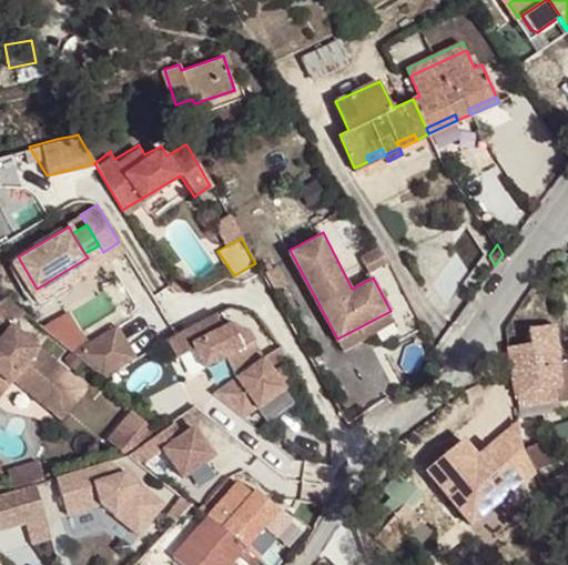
[(37,289),(18,256),(11,261),(34,300),(64,282),(60,274),(37,289)]
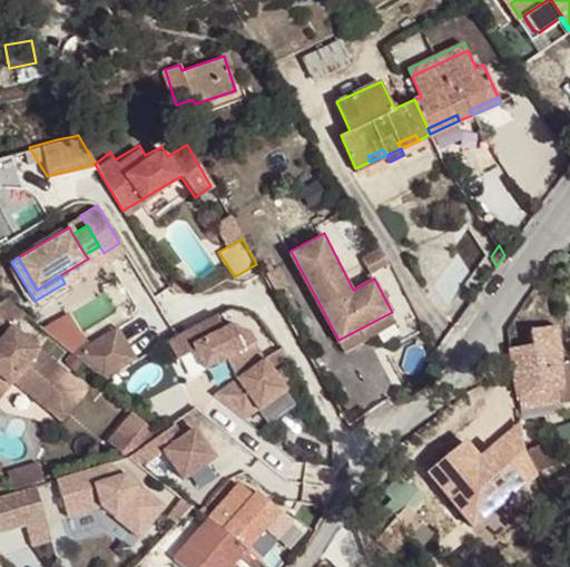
[(52,411),(78,381),(13,326),(26,312),(7,296),(0,302),(0,388),(3,391),(13,379),(52,411)]
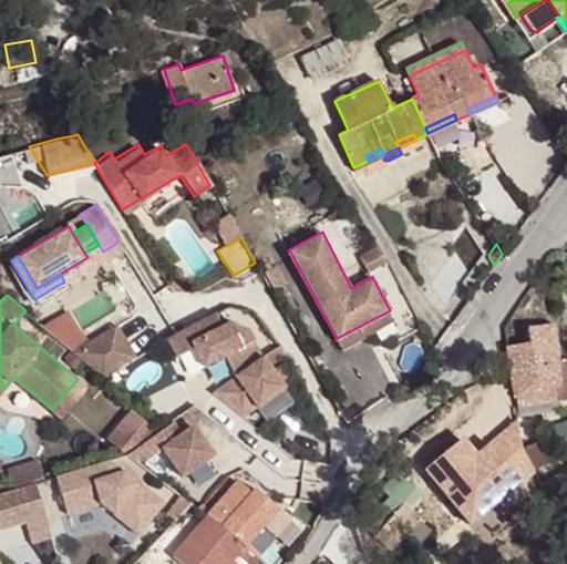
[(217,318),(208,304),(171,328),(160,335),(173,356),(192,344),(202,359),(248,329),(243,319),(225,314),(217,318)]
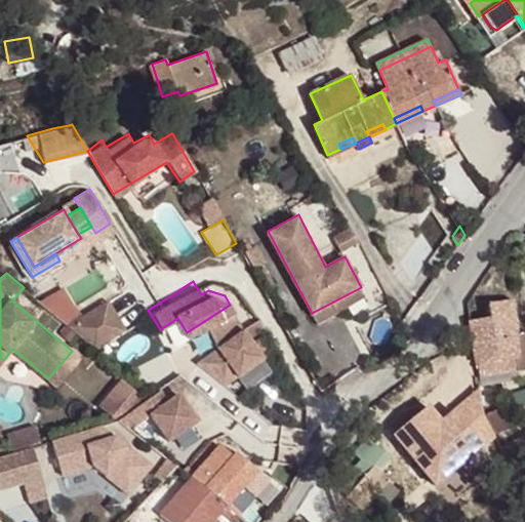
[(366,296),(361,287),(312,313),(317,322),(366,296)]
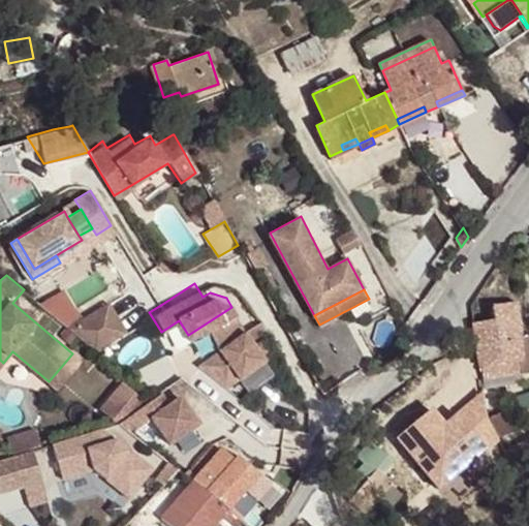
[(104,299),(65,323),(93,347),(123,329),(104,299)]
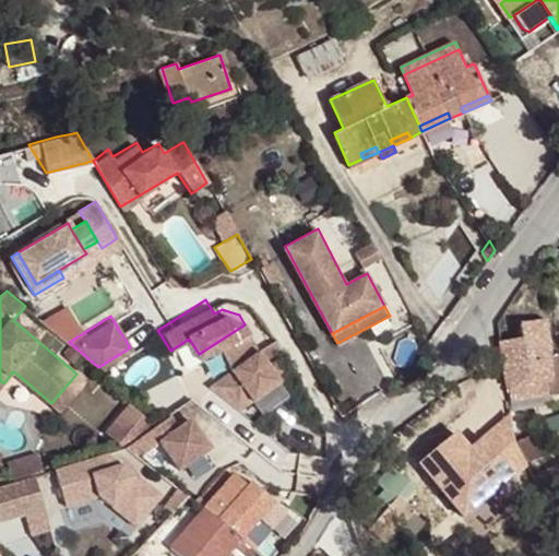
[(558,354),(551,355),(546,318),(520,322),(522,336),(500,340),(508,399),(558,392),(558,354)]
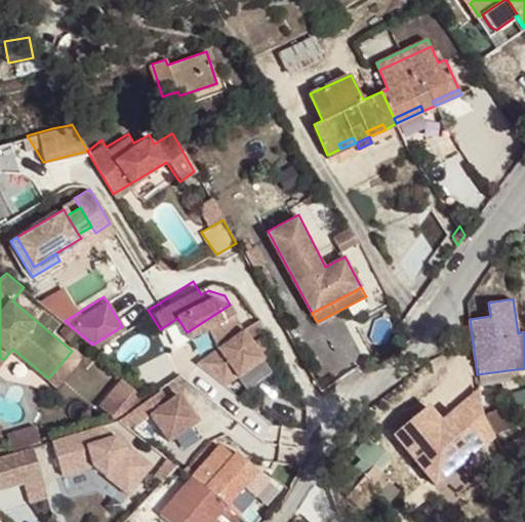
[(237,373),(261,355),(240,325),(194,360),(221,383),(236,372),(237,373)]
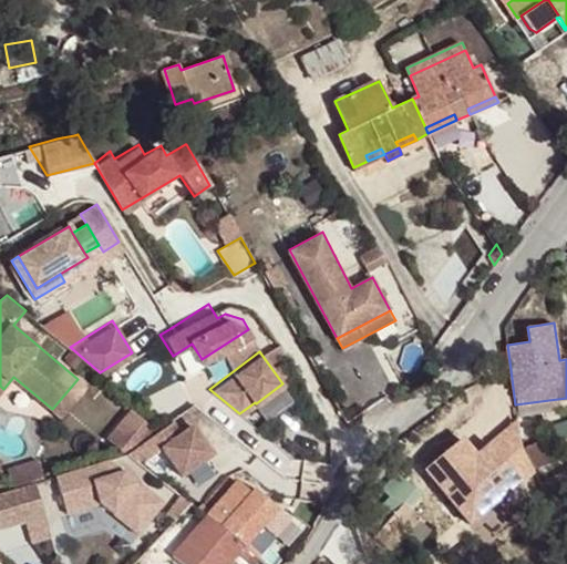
[(78,379),(52,409),(61,417),(88,388),(78,379)]
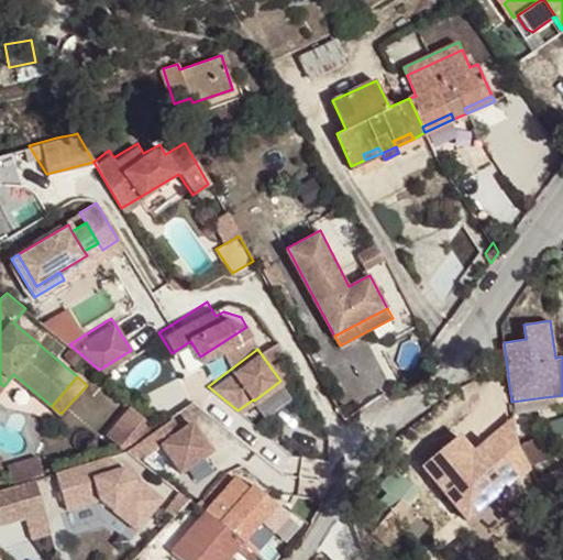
[(562,395),(511,402),(514,412),(562,404),(562,395)]
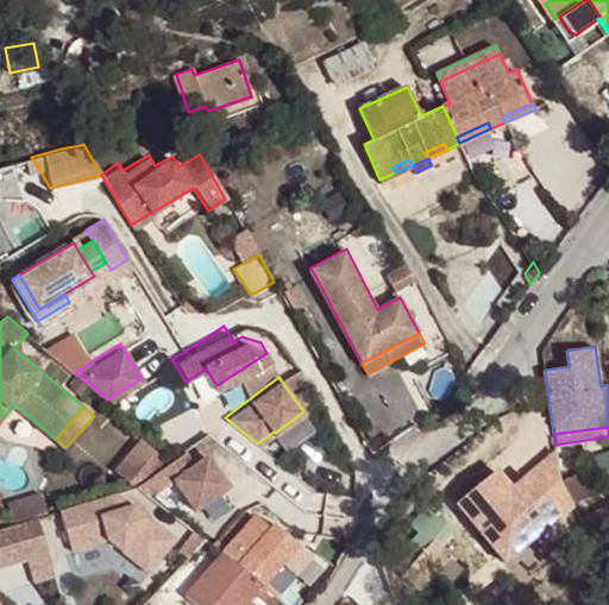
[(547,457),(537,445),(469,508),(521,562),(592,496),(552,452),(547,457)]
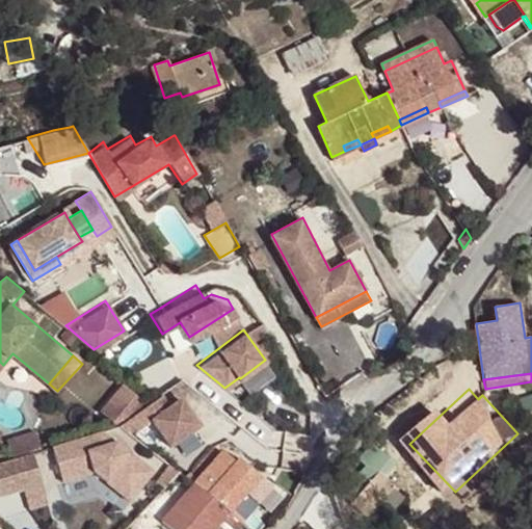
[(154,399),(136,414),(144,424),(152,419),(171,445),(194,427),(195,416),(179,396),(169,404),(160,394),(154,399)]
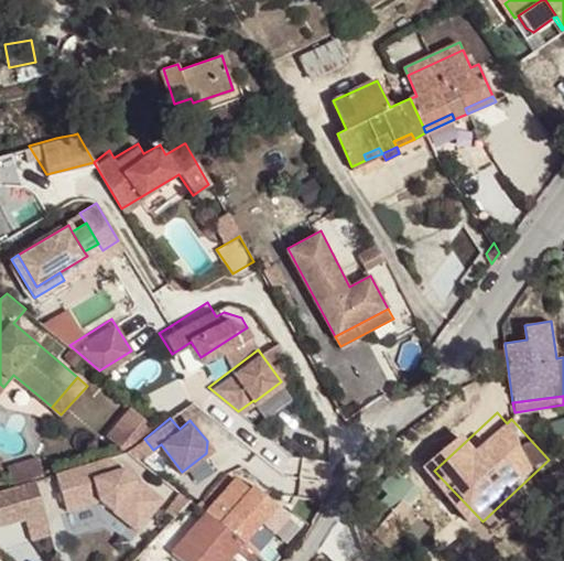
[(45,454),(14,463),(20,482),(51,472),(45,454)]
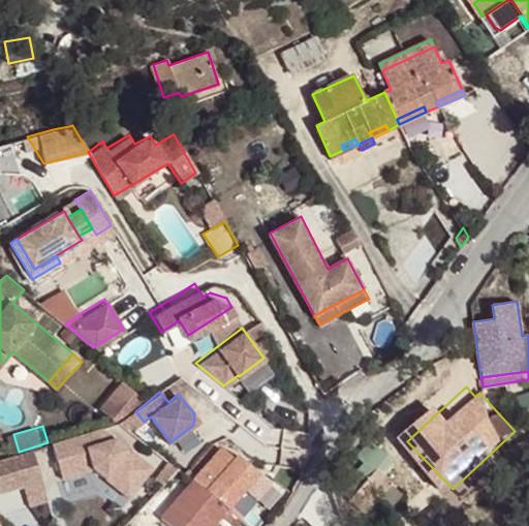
[(146,462),(100,429),(52,443),(62,477),(93,469),(123,491),(146,462)]
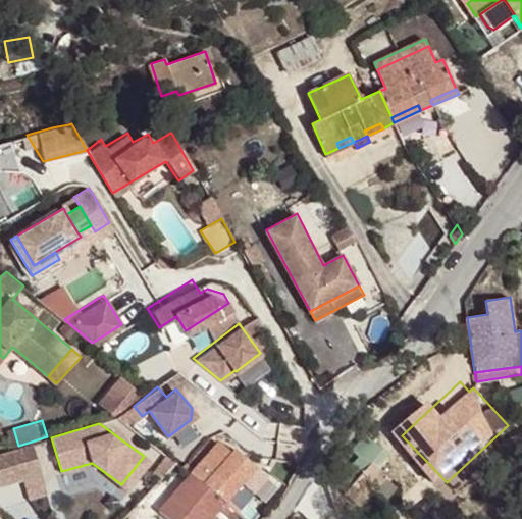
[(385,453),(364,433),(351,449),(360,456),(336,483),(346,491),(348,488),(361,501),(383,475),(373,467),(385,453)]
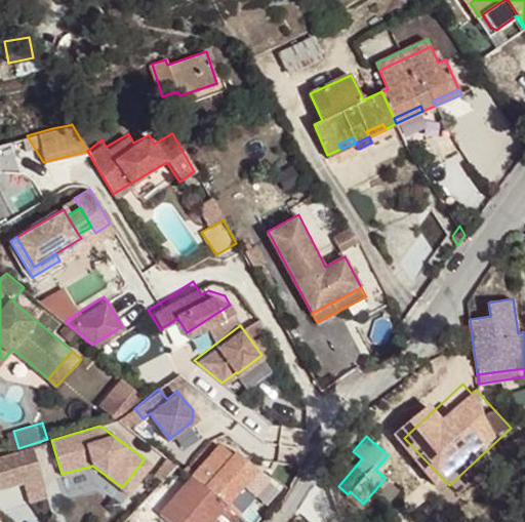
[(189,465),(184,469),(193,476),(226,504),(228,506),(244,486),(255,496),(269,480),(232,448),(229,451),(220,444),(197,472),(190,466),(189,465)]
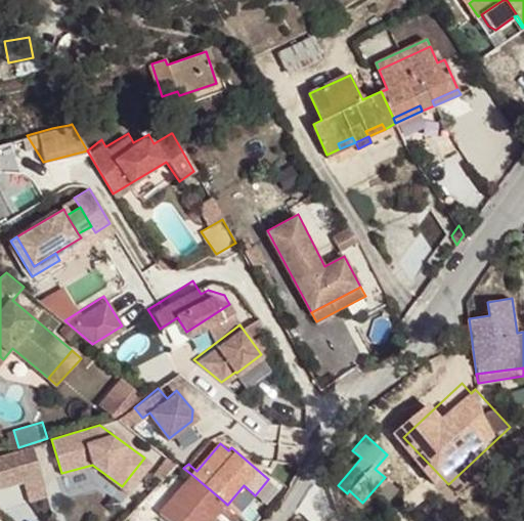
[(0,486),(41,474),(32,444),(0,453),(0,486)]
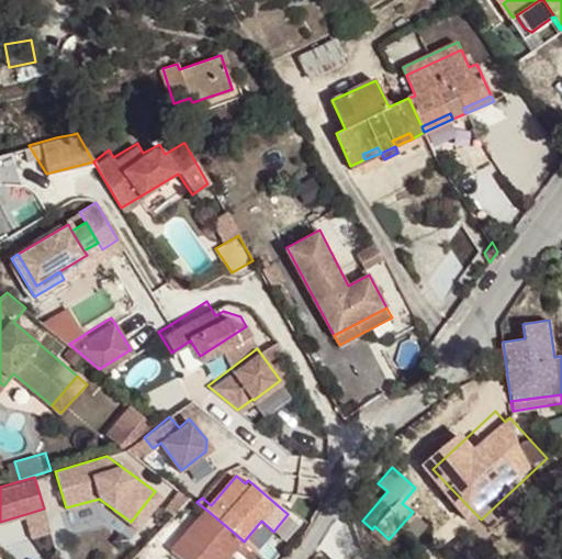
[(155,491),(131,522),(138,527),(161,496),(155,491)]
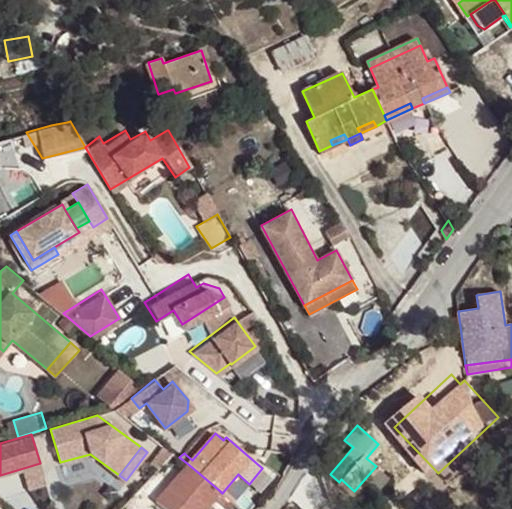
[(204,508),(220,491),(188,464),(157,500),(166,508),(204,508)]
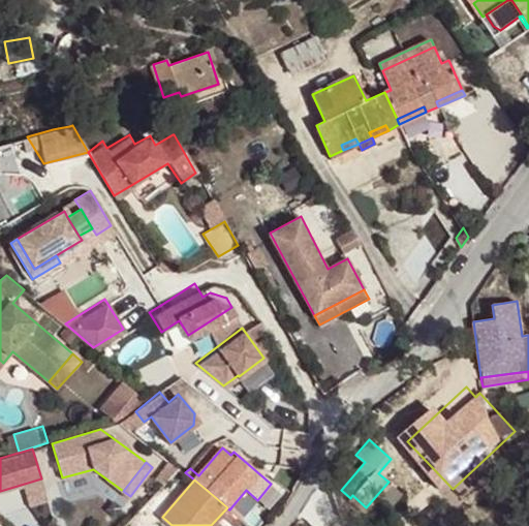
[(401,492),(389,482),(366,507),(378,518),(401,492)]
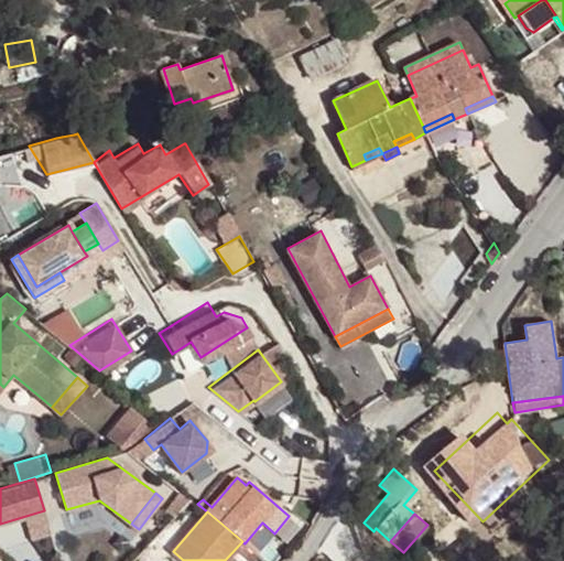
[(257,553),(274,533),(262,522),(245,543),(255,552),(257,553)]
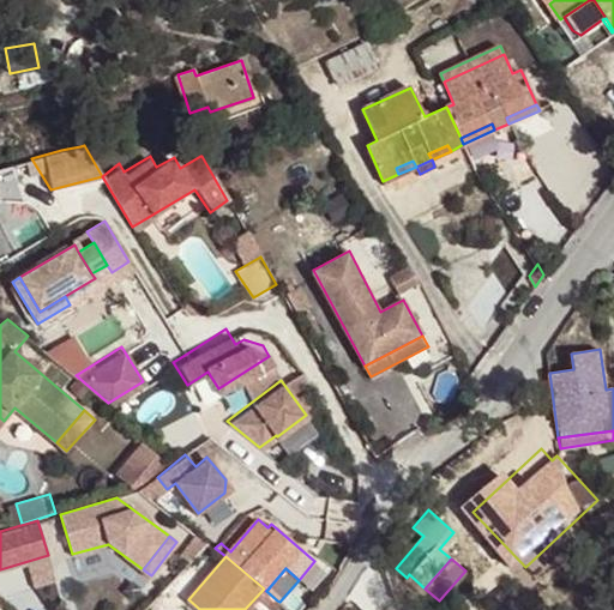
[(266,591),(264,589),(245,609),(269,609),(277,601),(266,591)]
